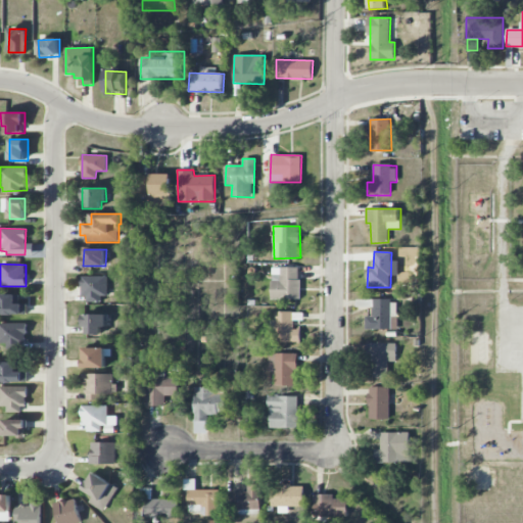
[(300,267),(280,268),(280,275),(271,275),(272,299),(300,298),(300,267)]
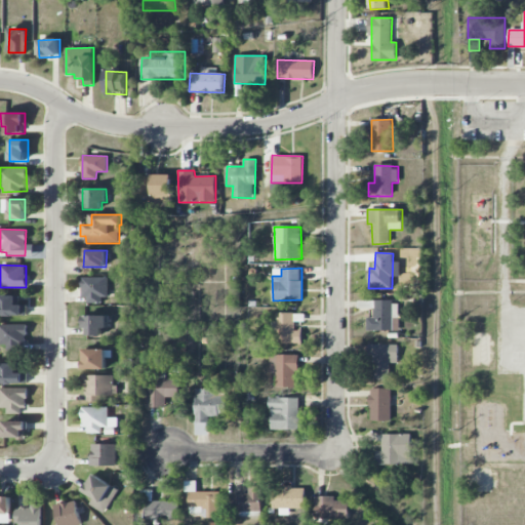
[(108,297),(108,277),(82,278),(83,304),(102,303),(102,297),(108,297)]
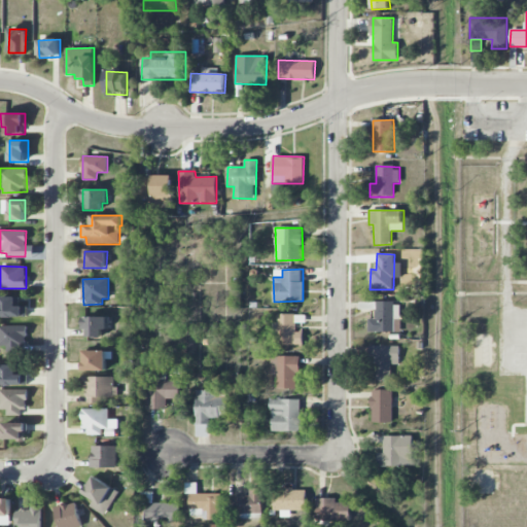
[(0,316),(28,317),(28,307),(15,306),(16,296),(0,296),(0,316)]
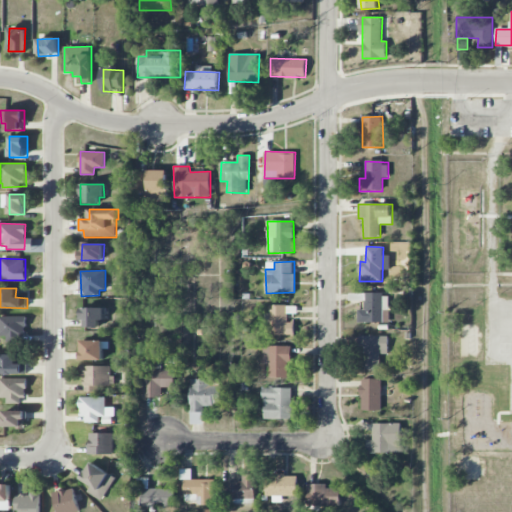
[(365,293),(365,310),(358,310),(358,322),(389,323),(389,294),(365,293)]
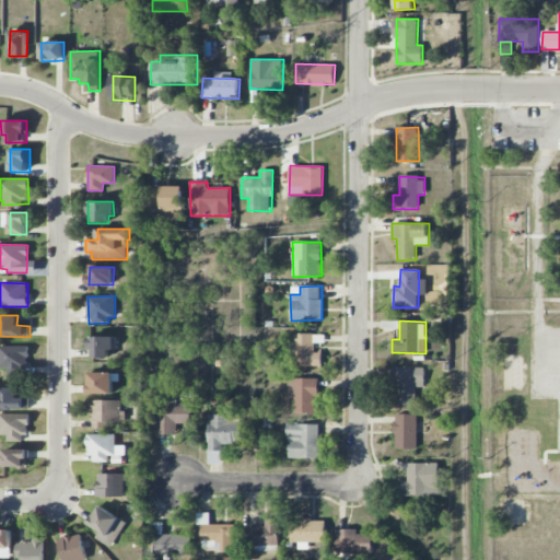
[(322,352),(314,352),(314,334),(295,334),(295,366),(322,366),(322,352)]
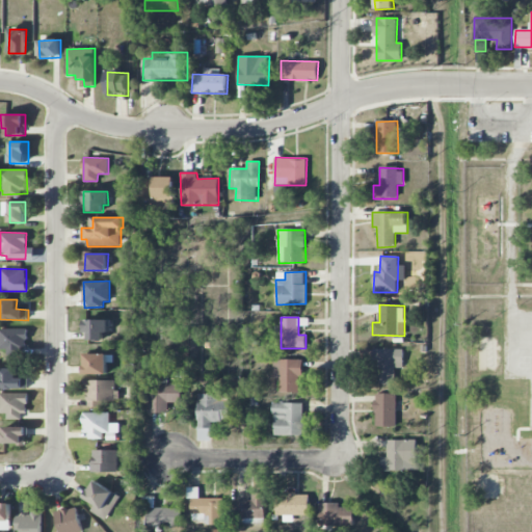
[(86,341),(107,341),(106,319),(85,320),(86,341)]
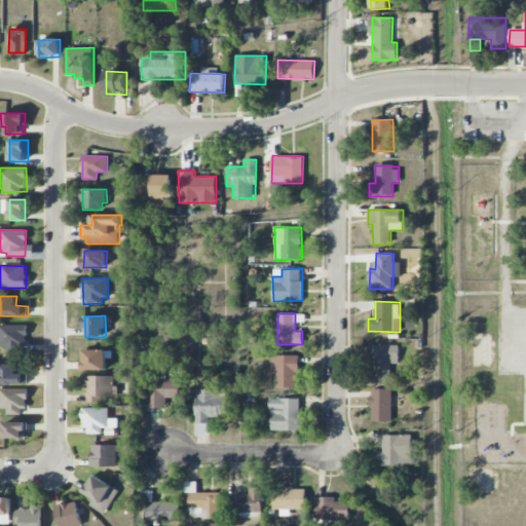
[(7,350),(28,350),(28,325),(0,324),(0,344),(7,345),(7,350)]
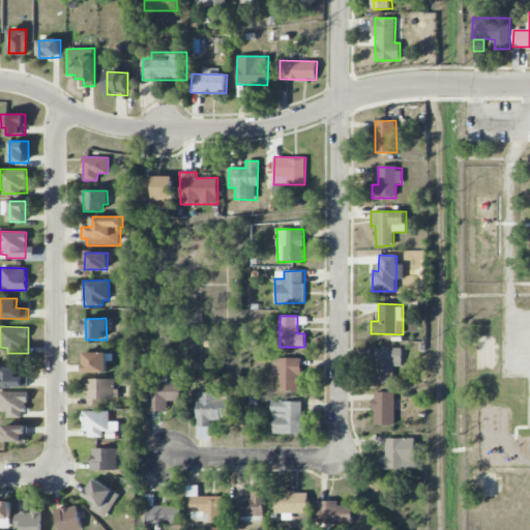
[(402,367),(403,348),(374,347),(373,382),(393,383),(393,366),(402,367)]
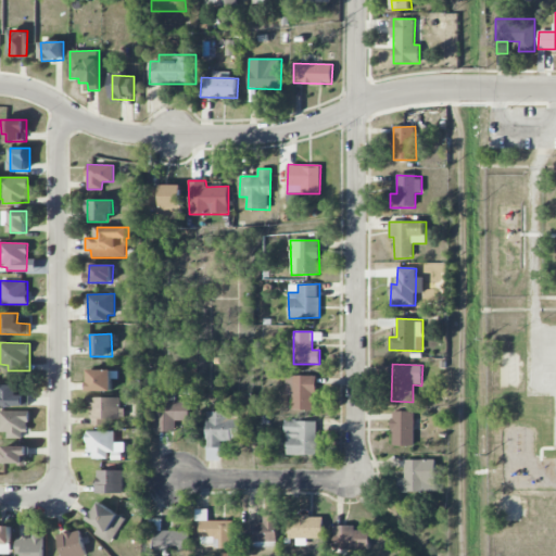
[(112,391),(112,370),(87,369),(87,391),(112,391)]
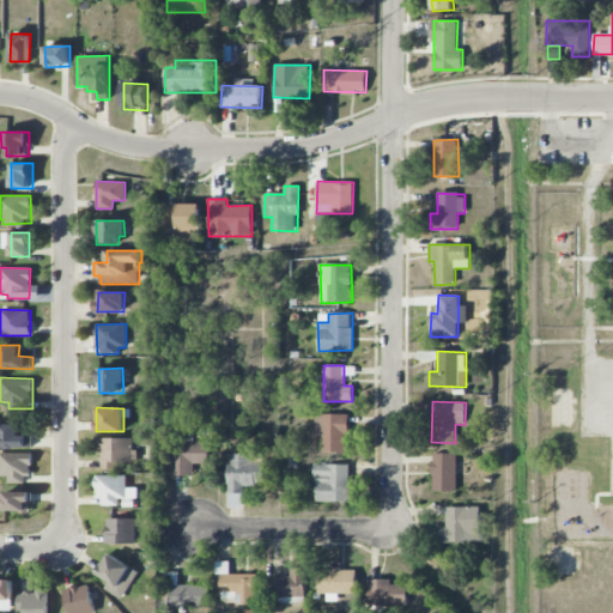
[(347,414),(315,414),(314,436),(322,436),(322,451),(346,453),(347,414)]
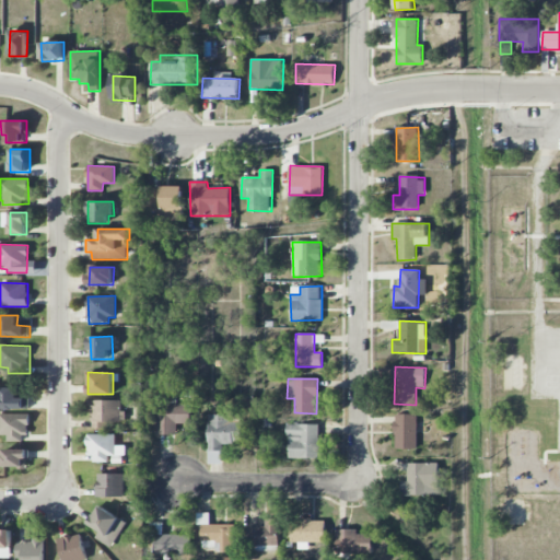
[(18,387),(1,388),(1,397),(0,397),(0,409),(30,409),(30,398),(18,398),(18,387)]
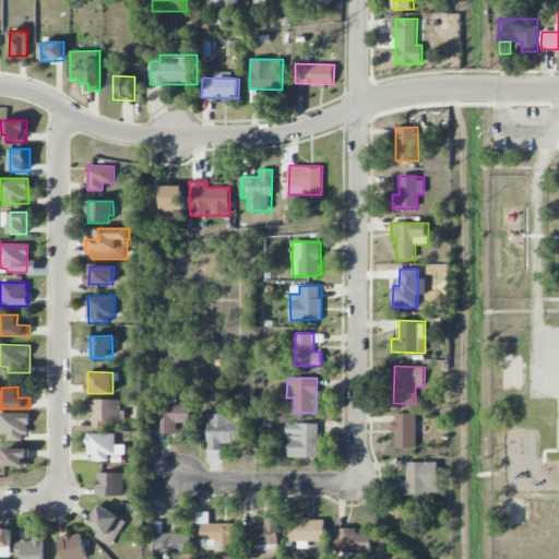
[(122,400),(91,400),(91,427),(108,428),(108,420),(122,420),(122,400)]
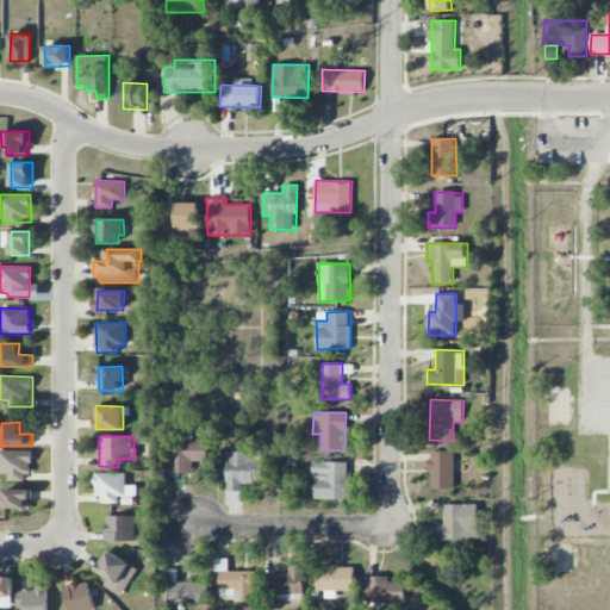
[(173,473),(192,473),(192,461),(207,461),(207,441),(174,440),(173,473)]
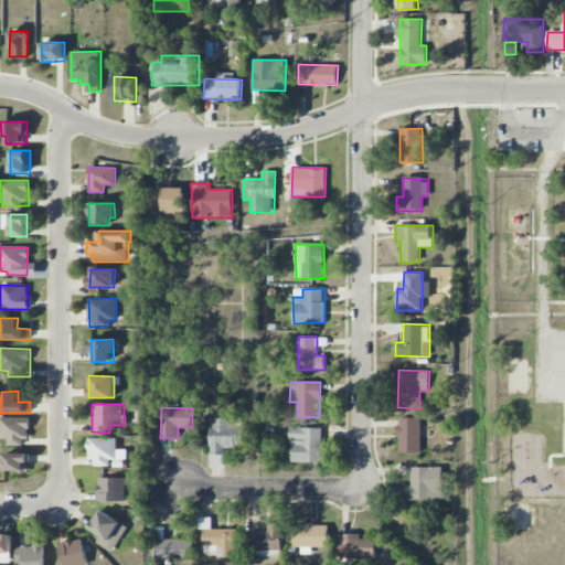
[(28,445),(28,418),(0,417),(0,438),(8,439),(8,445),(28,445)]
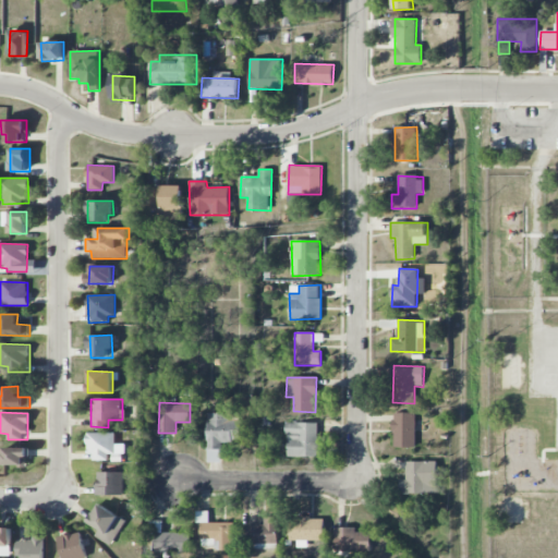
[(208,412),(207,462),(221,462),(221,441),(240,441),(241,413),(208,412)]
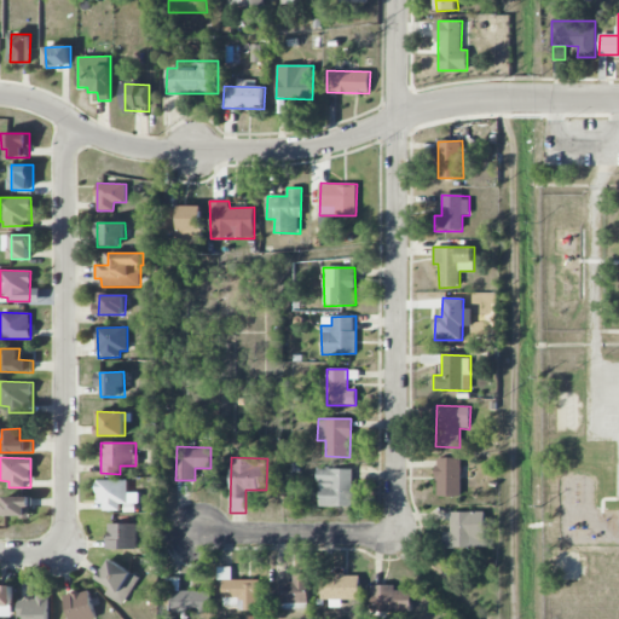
[(437,497),(461,496),(461,458),(435,458),(437,497)]
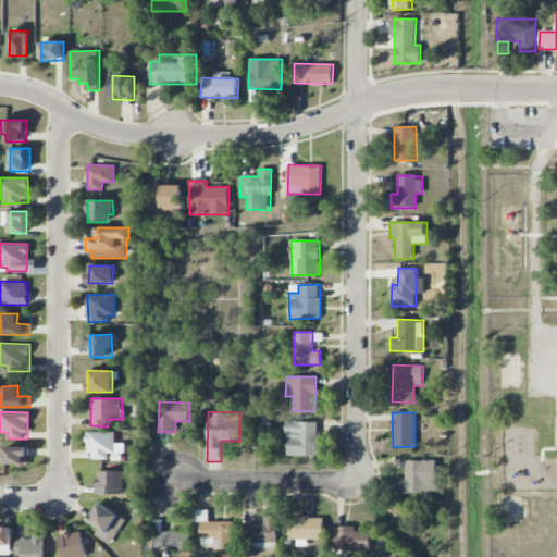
[(317,422),(286,422),(287,456),(318,456),(317,422)]
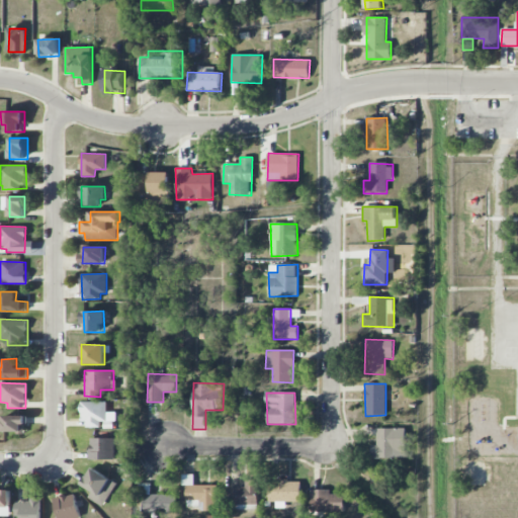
[(106,402),(82,402),(83,425),(106,425),(106,402)]
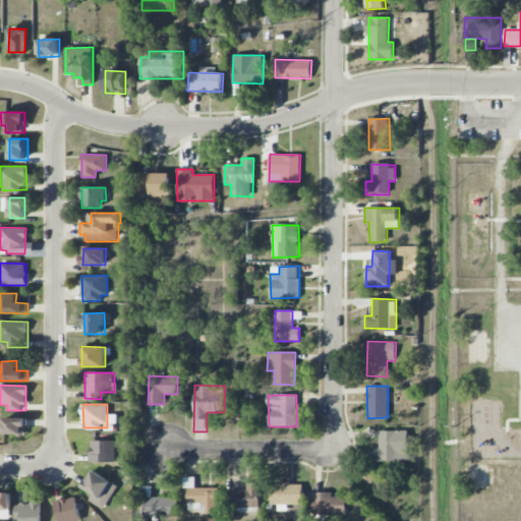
[(3,436),(25,436),(25,418),(3,418),(3,436)]
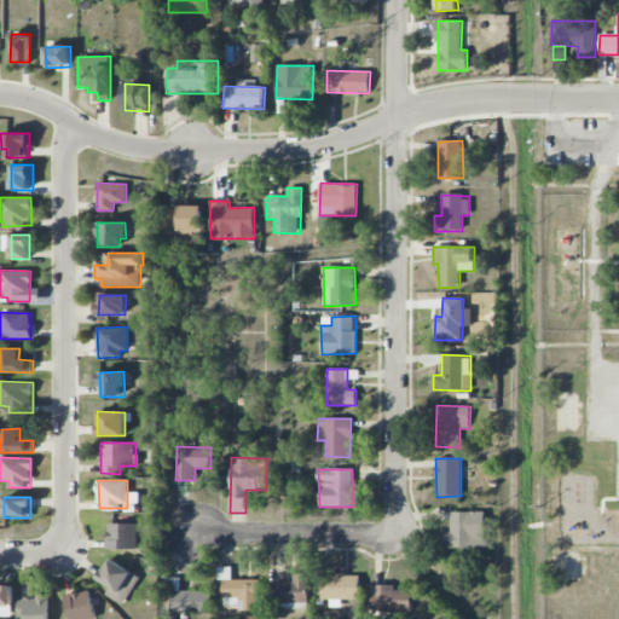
[(451,512),(451,533),(444,533),(443,547),(485,548),(485,513),(451,512)]
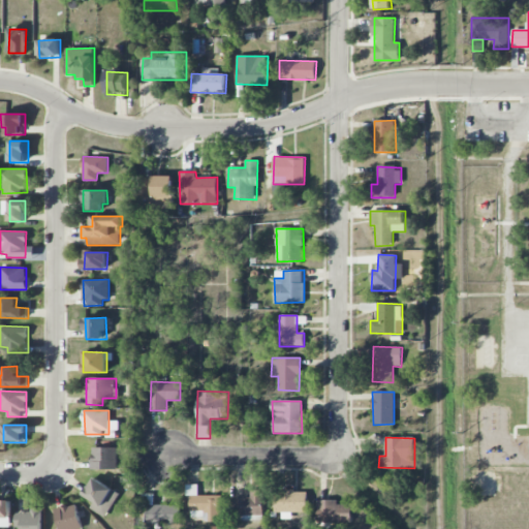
[(118,447),(92,447),(92,469),(117,469),(118,447)]
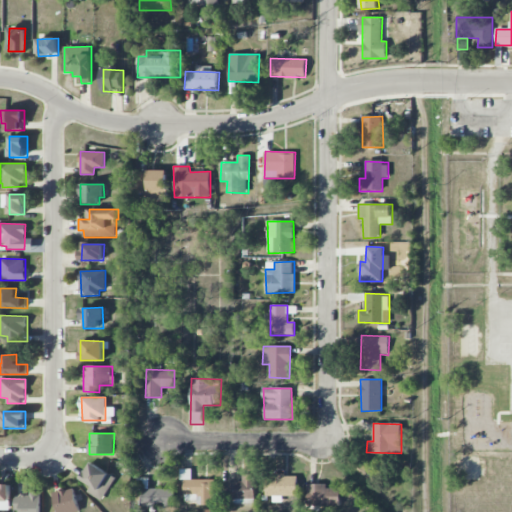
[(115,476),(89,464),(82,480),(91,484),(88,493),(104,500),(115,476)]
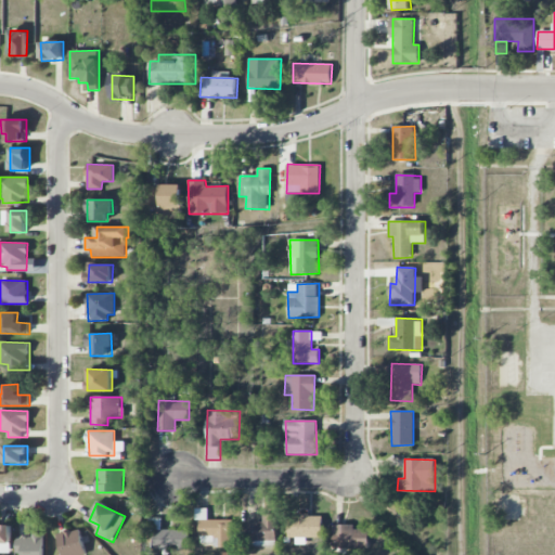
[(233,519),(207,519),(208,508),(195,508),(195,519),(199,519),(199,536),(214,536),(214,546),(233,546),(233,519)]
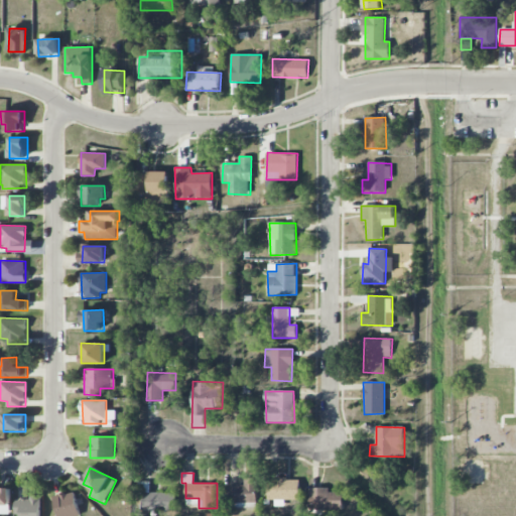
[(244,485),(233,485),(232,508),(257,508),(257,478),(244,478),(244,485)]
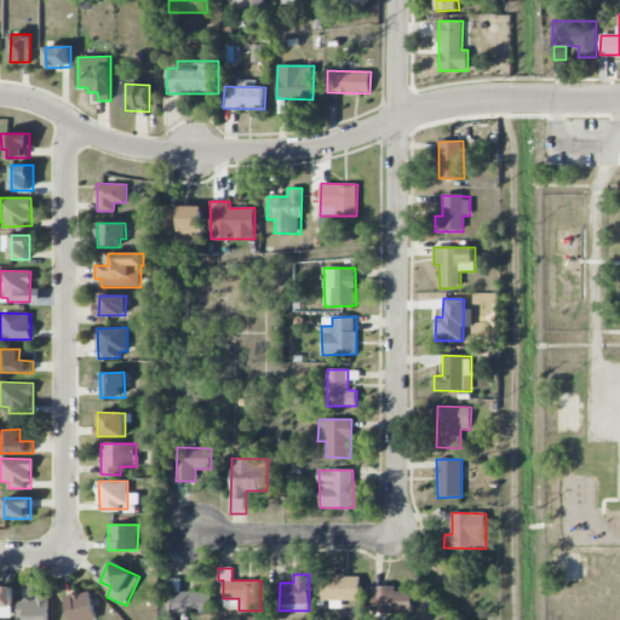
[(343,601),(361,601),(360,575),(322,577),(322,601),(329,601),(329,609),(343,609),(343,601)]
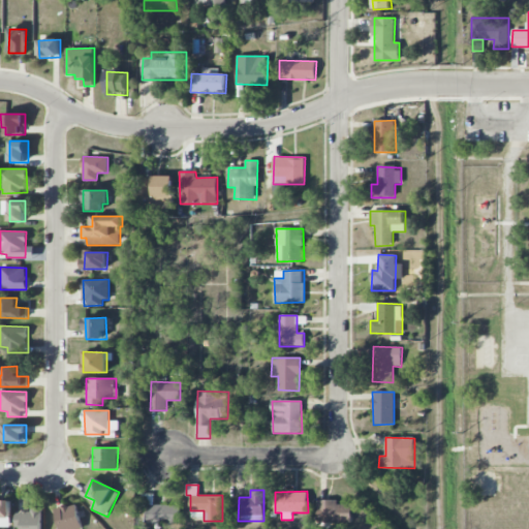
[(180,523),(180,505),(153,505),(153,494),(144,494),(144,524),(180,523)]
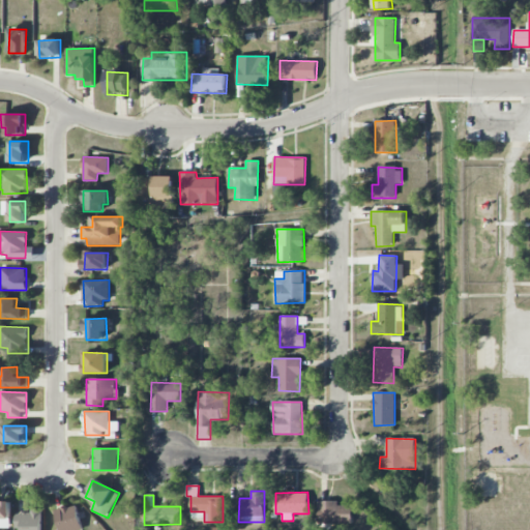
[(0,527),(11,528),(10,501),(0,501),(0,527)]
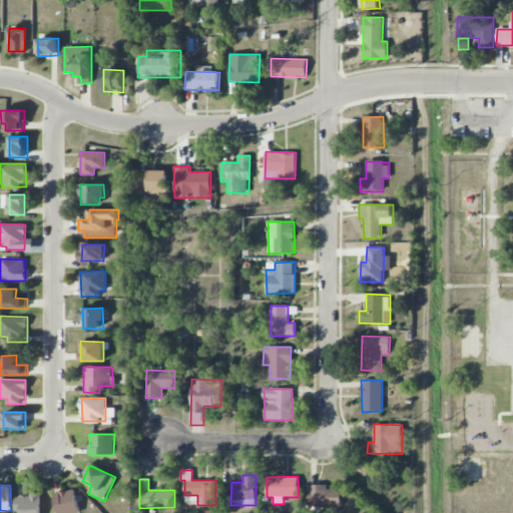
[(328,485),(311,485),(310,507),(341,508),(341,489),(328,489),(328,485)]
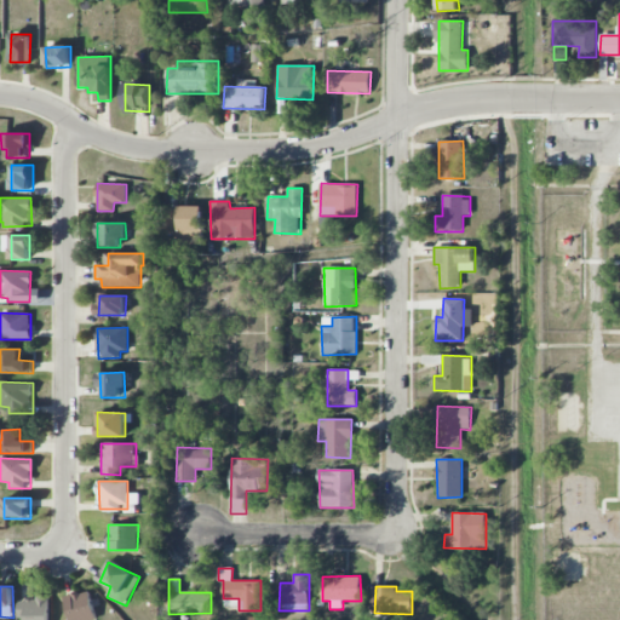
[(65,596),(69,619),(96,619),(91,591),(65,596)]
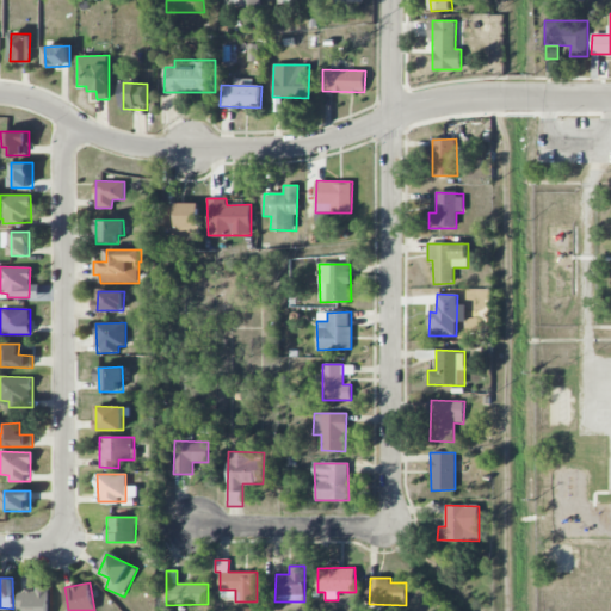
[(48,610),(49,586),(36,585),(36,592),(19,592),(19,608),(25,608),(24,610),(48,610)]
